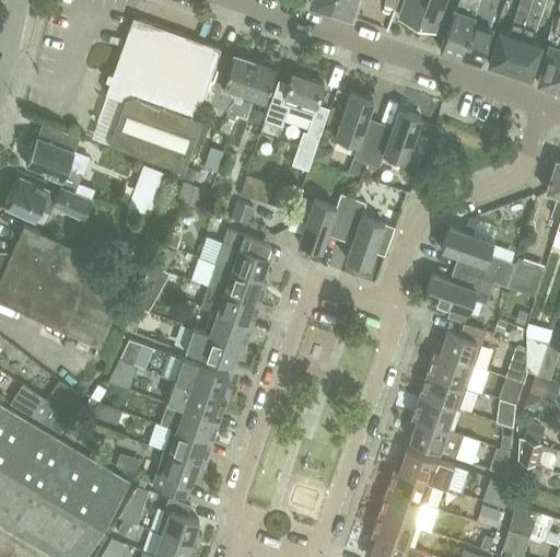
[(319,9),(321,11),(326,13),(329,11),(330,12),(334,0),(311,0),(310,6),(319,9)]
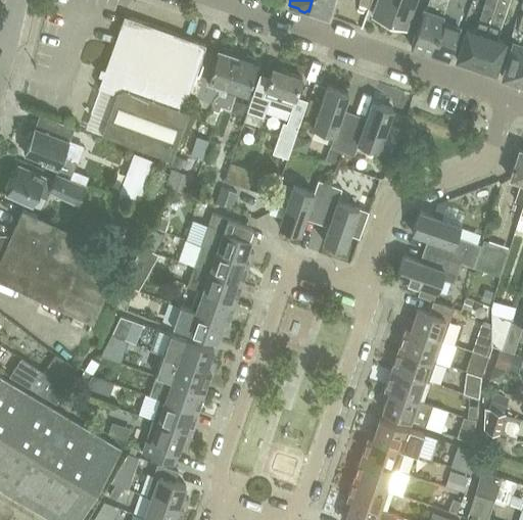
[(312,0),(308,11),(310,11),(311,14),(316,15),(319,14),(328,17),(332,0),(312,0)]
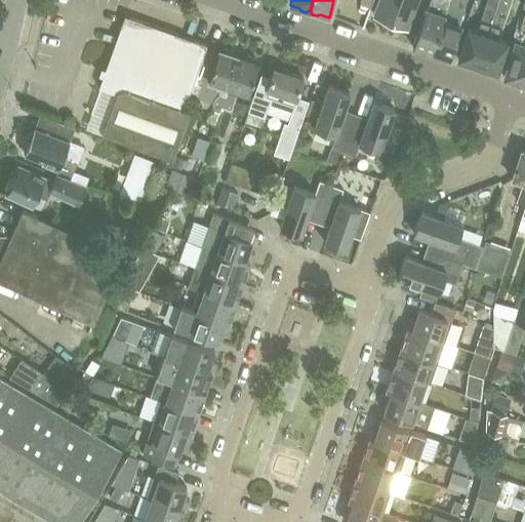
[(378,0),(373,16),(407,29),(410,19),(417,0),(378,0)]
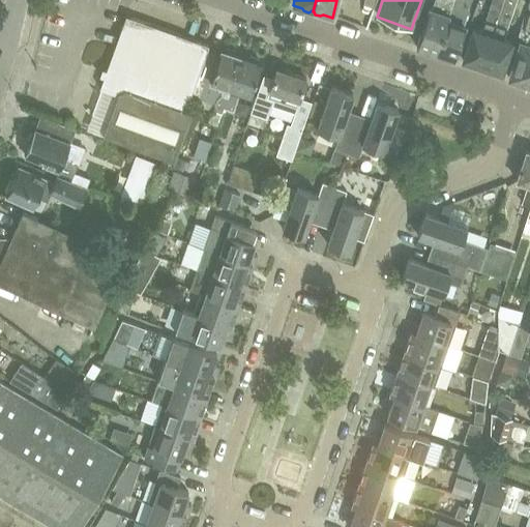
[(435,55),(453,0),(441,0),(435,18),(428,15),(421,35),(416,49),(435,55)]
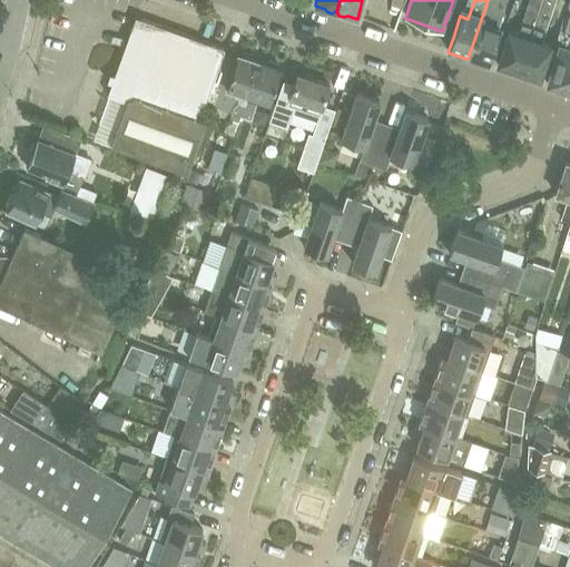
[(488,0),(468,59),(488,66),(493,51),(500,30),(503,16),(504,15),(503,13),(501,11),(497,9),(500,0),(488,0)]
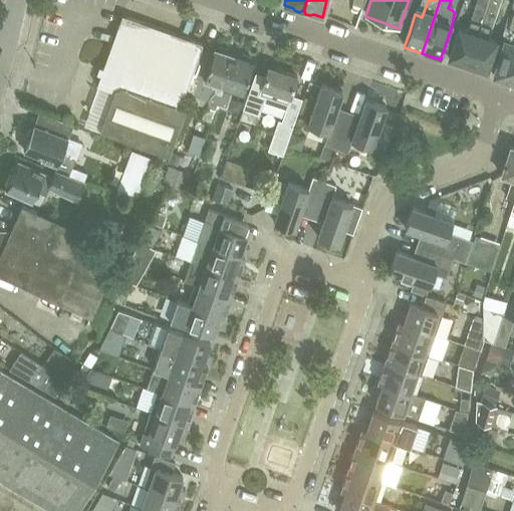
[(451,60),(450,62),(458,65),(461,64),(468,66),(488,0),(477,0),(466,33),(458,30),(452,50),(449,59),(451,60)]
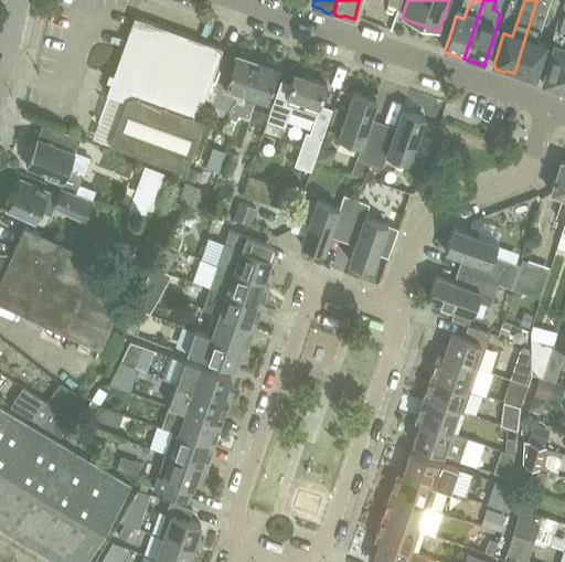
[(536,0),(514,73),(521,75),(522,78),(531,82),(532,80),(534,80),(537,71),(544,48),(535,44),(550,0),(536,0)]
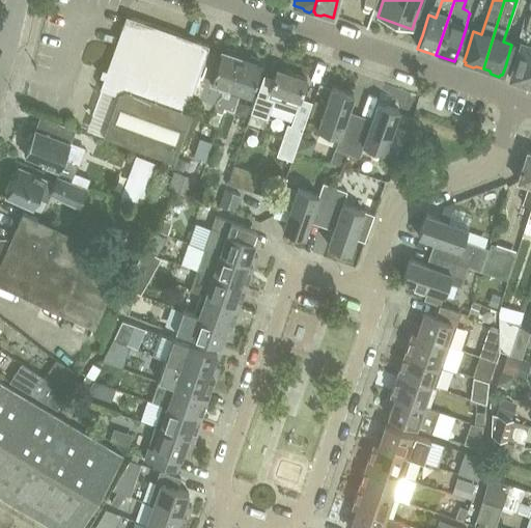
[(530,15),(530,16),(512,71),(509,80),(526,85),(530,68),(530,0),(529,8),(530,8),(530,15)]
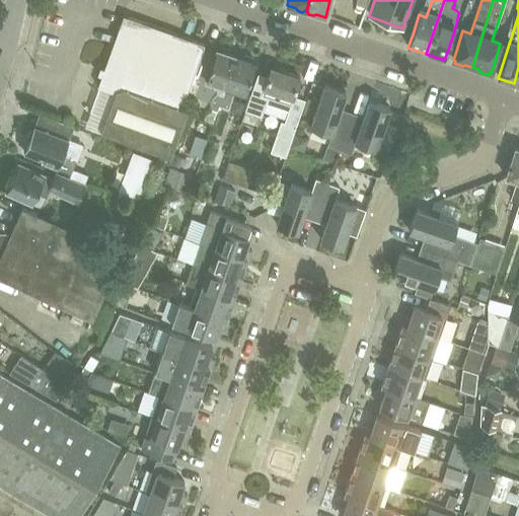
[(204,47),(129,19),(109,71),(120,75),(124,85),(123,89),(122,89),(117,92),(116,91),(100,134),(169,159),(187,113),(180,111),(204,47)]
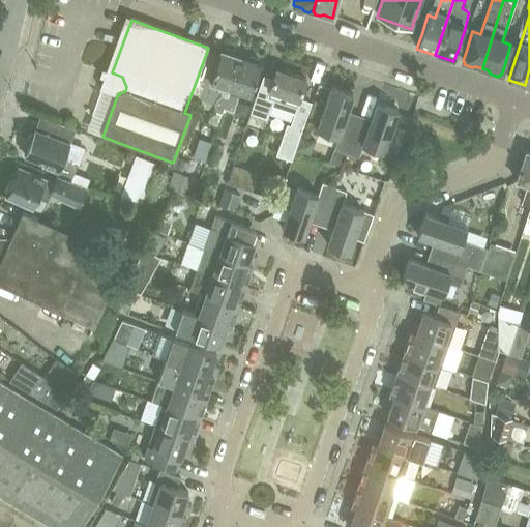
[(222,52),(206,97),(216,100),(213,111),(223,114),(225,110),(241,59),(234,56),(235,53),(226,51),(225,53),(222,52)]
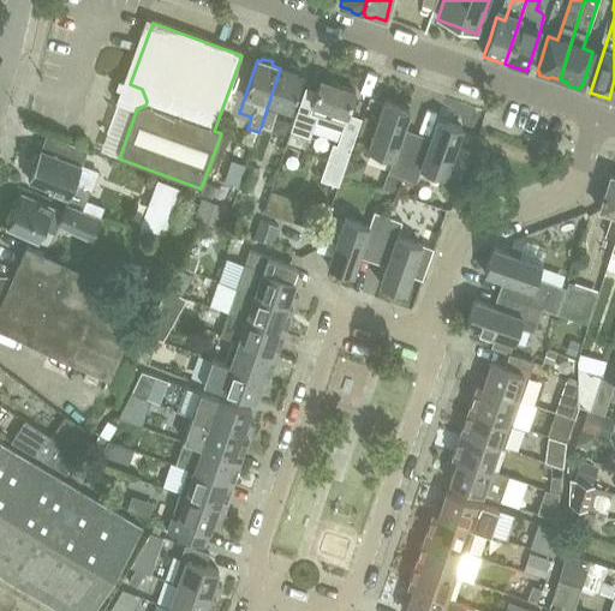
[(261,127),(270,131),(273,124),(278,108),(291,113),(303,76),(298,75),(299,71),(290,67),(288,71),(280,69),(261,127)]
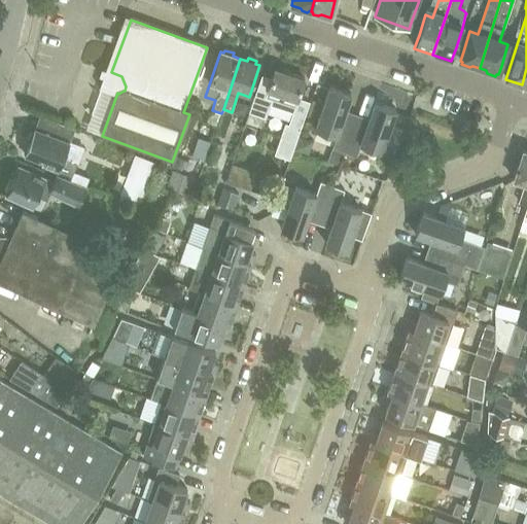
[(255,96),(249,114),(246,124),(262,129),(266,119),(270,106),(292,114),(297,102),(296,102),(305,80),(275,70),(265,100),(255,96)]
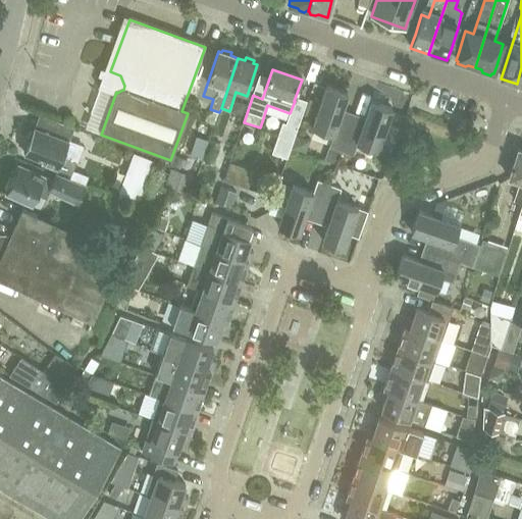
[(336,165),(341,153),(353,119),(341,115),(343,111),(348,95),(326,88),(321,105),(316,120),(313,130),(333,137),(329,148),(325,161),(336,165)]
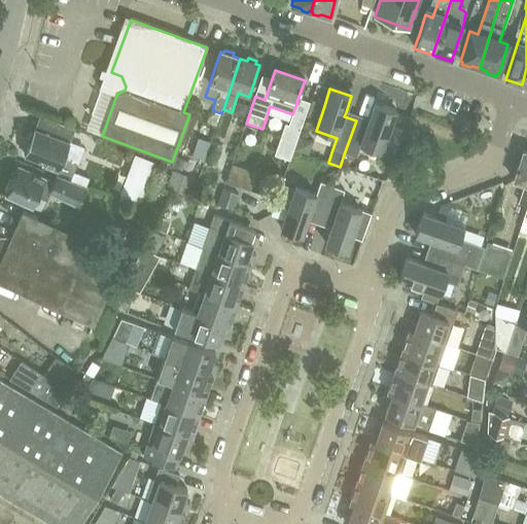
[(375,104),(370,120),(367,125),(356,120),(344,154),(356,159),(360,146),(382,153),(396,112),(375,104)]
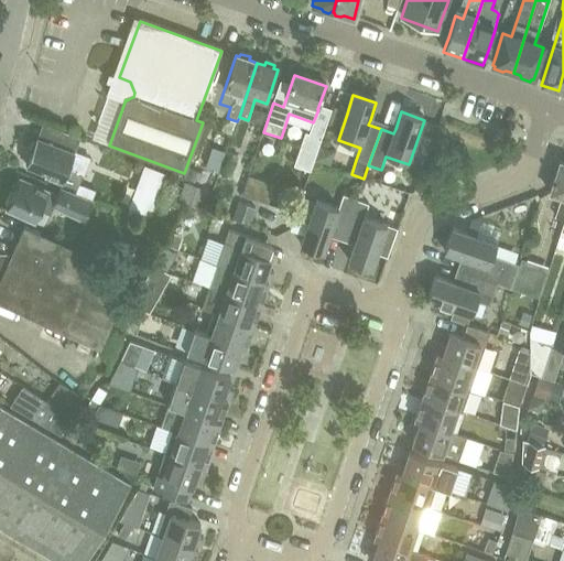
[(311,173),(322,140),(308,136),(305,135),(294,168),(311,173)]
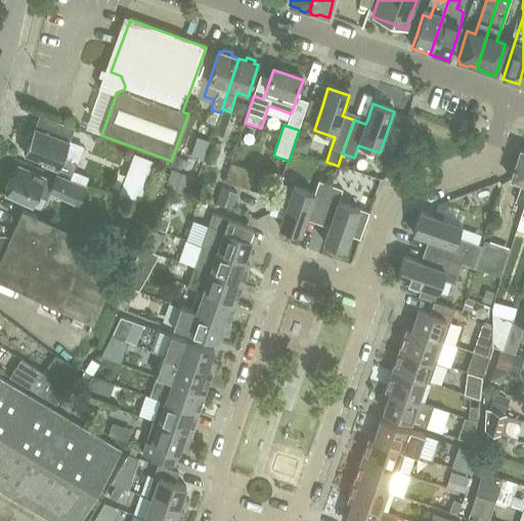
[(55,138),(35,130),(33,134),(30,135),(28,140),(29,142),(24,156),(43,163),(42,166),(72,177),(74,173),(77,164),(62,159),(69,143),(62,140),(59,137),(55,138)]
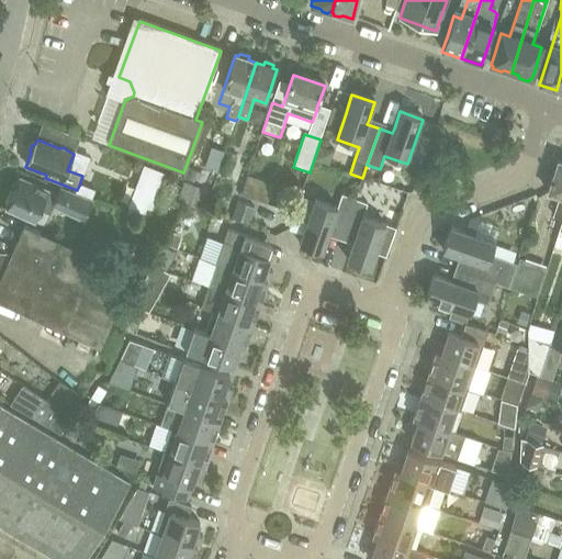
[(226,154),(220,172),(231,176),(237,157),(226,154)]
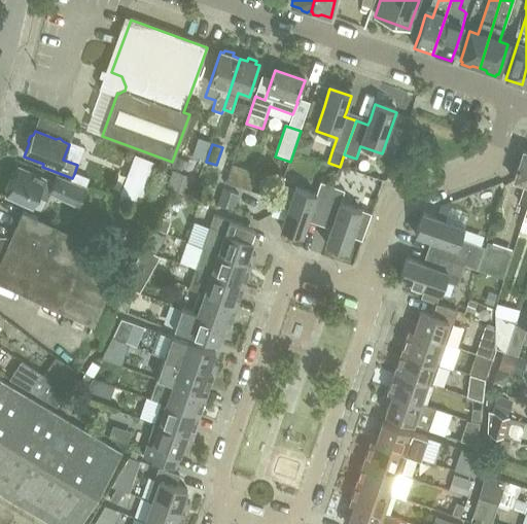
[(526,207),(526,152),(523,151),(514,181),(525,185),(519,205),(526,207)]
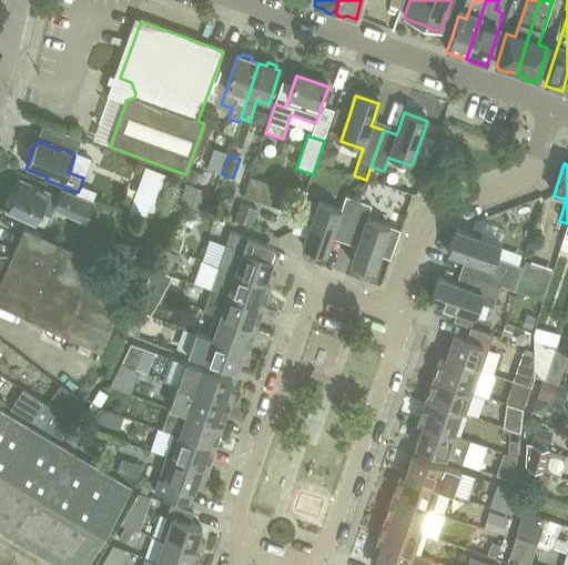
[(275,189),(250,180),(243,199),(270,208),(275,189)]
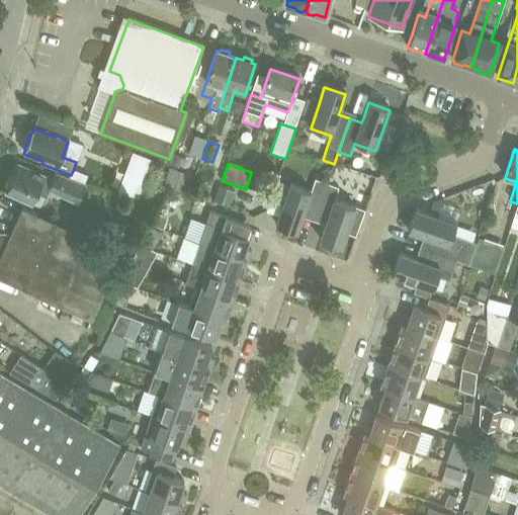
[(77,204),(85,185),(84,185),(70,179),(56,174),(52,181),(18,166),(12,178),(10,178),(5,189),(7,190),(5,193),(31,205),(37,193),(46,196),(48,191),(77,204)]
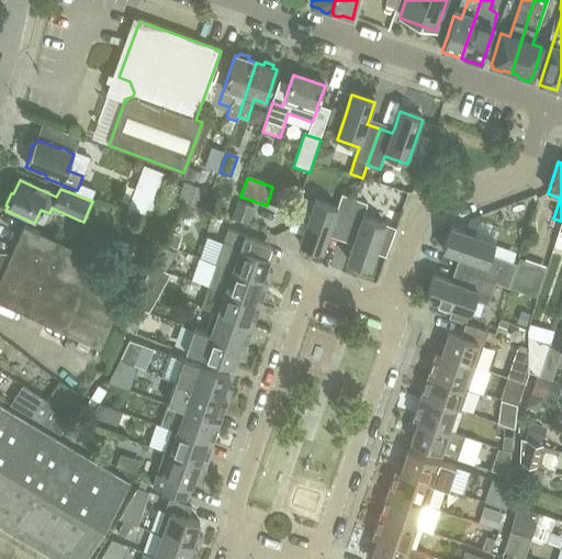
[(138,181),(127,209),(150,217),(160,190),(138,181)]
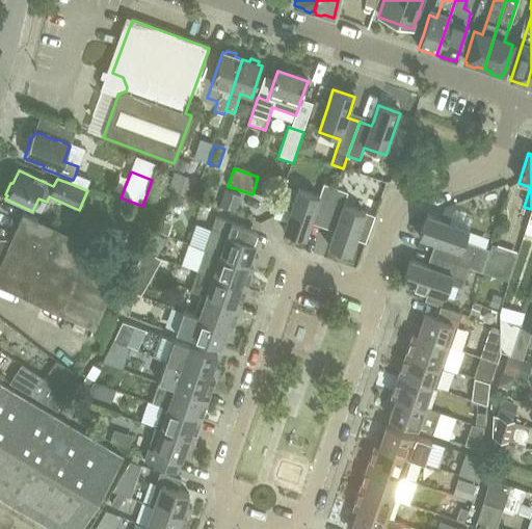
[(193,197),(198,182),(174,174),(168,189),(193,197)]
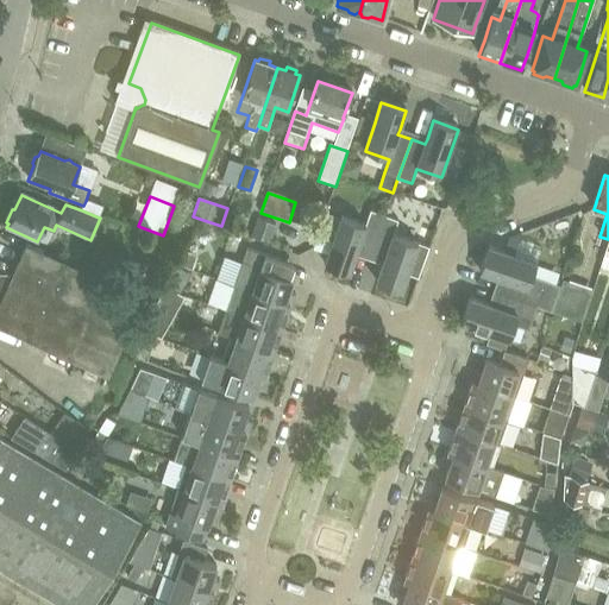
[(83,206),(82,210),(99,218),(102,208),(86,201),(83,206)]
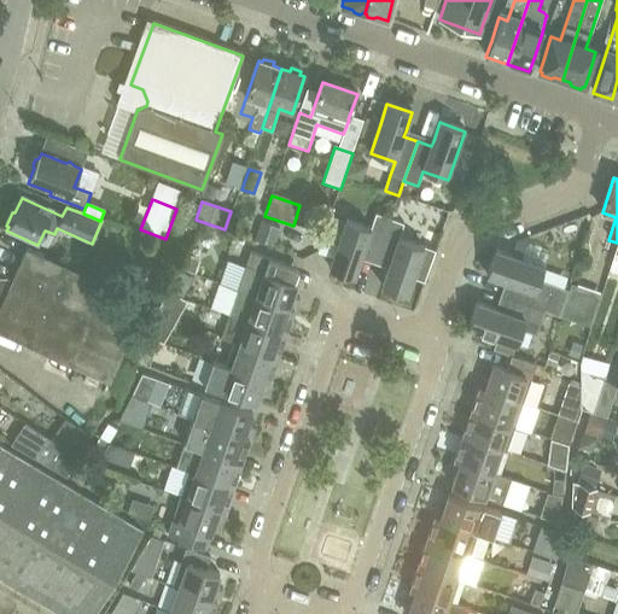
[(379,251),(390,220),(375,215),(371,229),(347,221),(330,270),(355,279),(366,247),(379,251)]
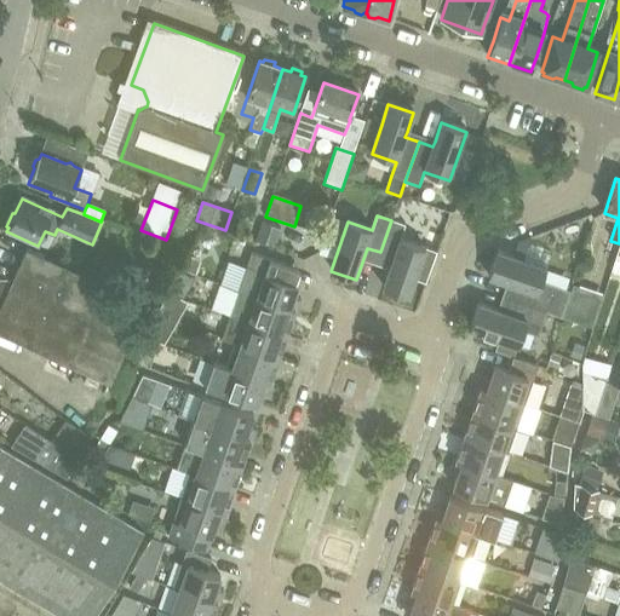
[(391,220),(380,252),(394,257),(389,271),(383,288),(408,298),(414,281),(425,248),(400,240),(406,226),(391,220)]
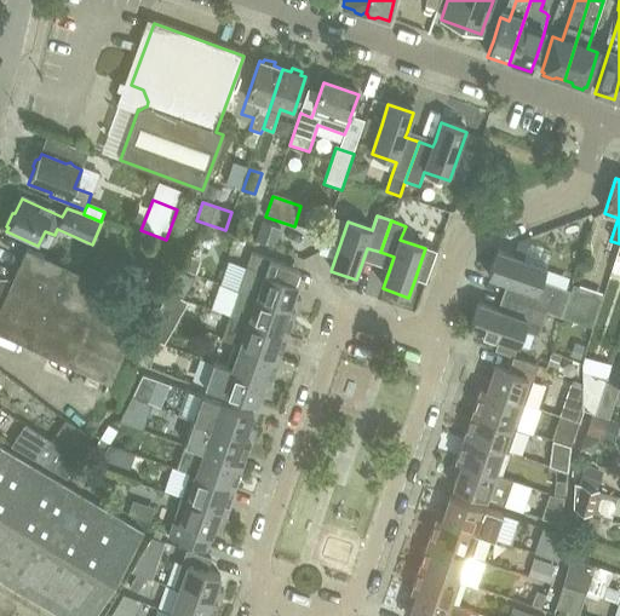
[(281,231),(262,225),(256,243),(275,249),(281,231)]
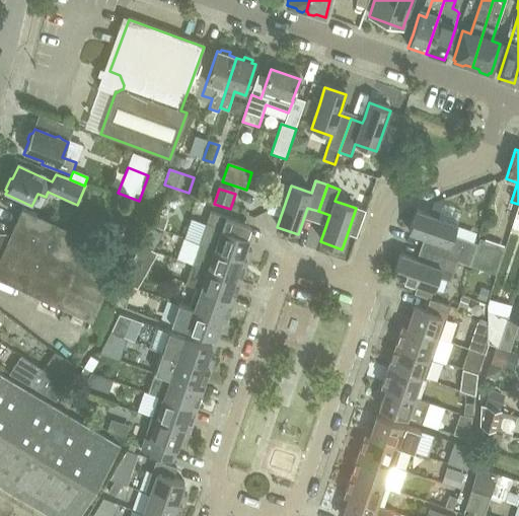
[(430,216),(417,211),(409,232),(429,239),(425,250),(457,263),(468,266),(475,244),(453,236),(457,225),(461,214),(434,205),(430,216)]
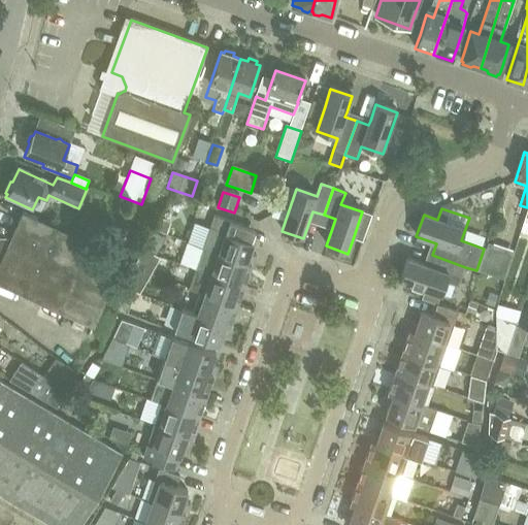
[(0,261),(0,285),(65,315),(61,323),(83,332),(86,324),(93,328),(125,259),(23,212),(0,261)]
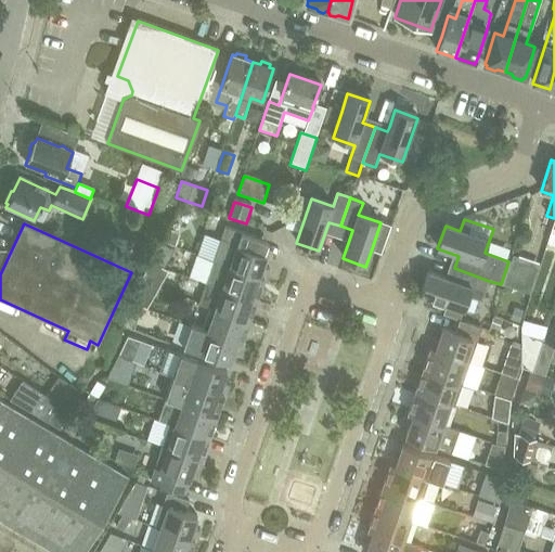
[(167,231),(163,243),(175,247),(178,239),(176,233),(167,231)]
